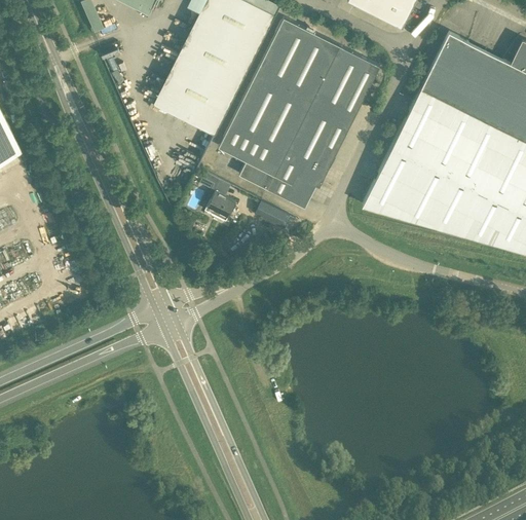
[(91,0),(86,0),(81,2),(95,33),(105,29),(91,0)]
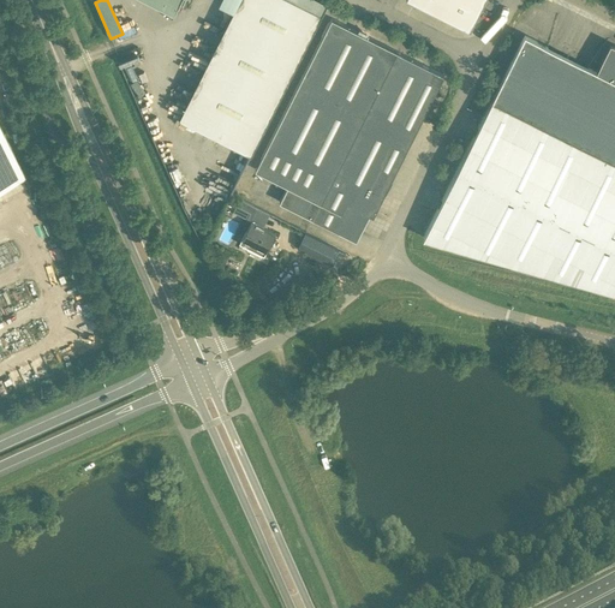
[(131,0),(173,21),(183,0),(131,0)]
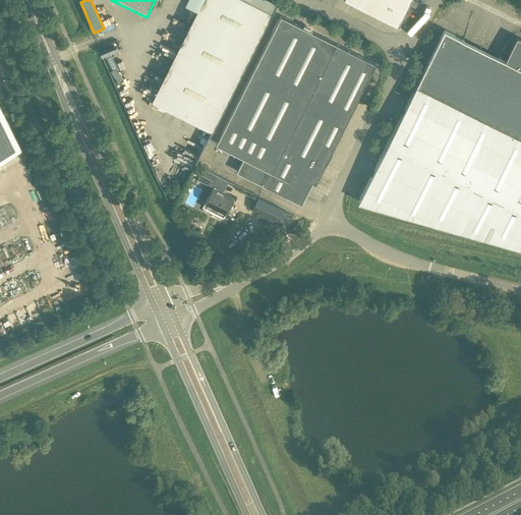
[(212,135),(272,17),(237,0),(204,0),(151,105),(212,135)]
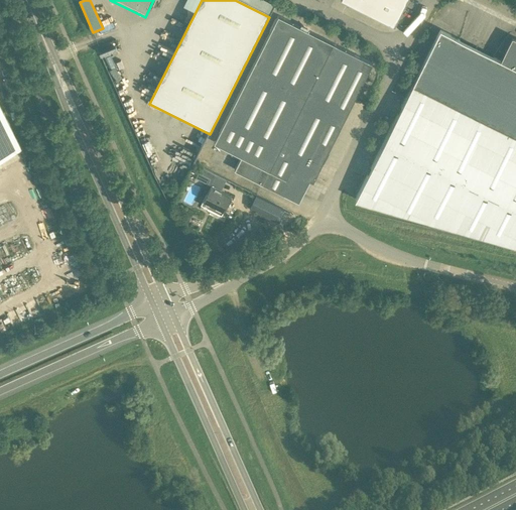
[(352,0),(350,5),(393,28),(407,0),(352,0)]
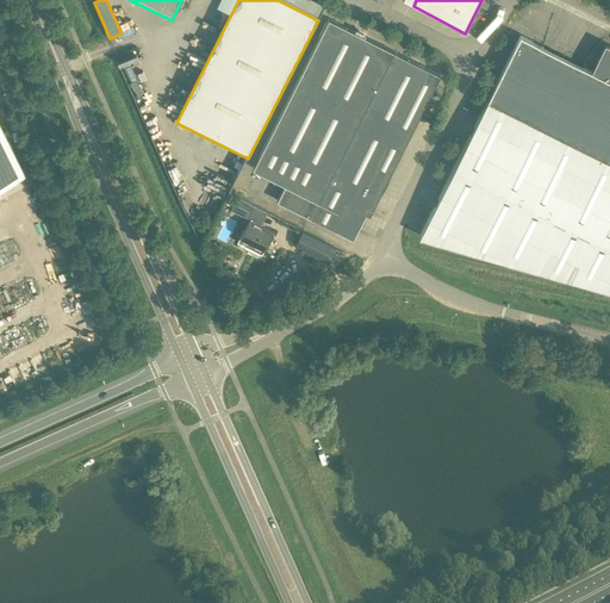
[(440,81),(393,58),(328,26),(253,176),(285,192),(277,207),(335,237),(340,228),(335,225),(343,207),(369,221),(440,81)]
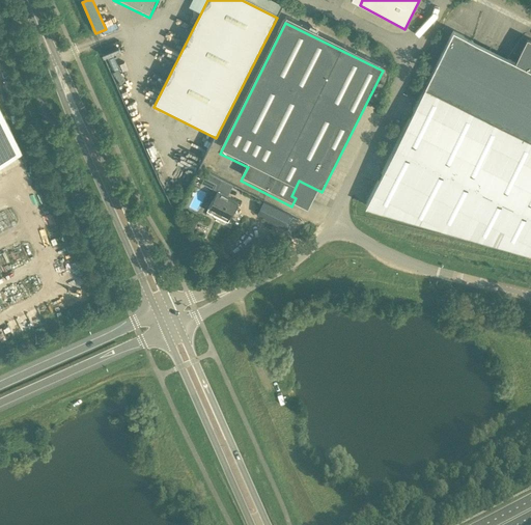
[(515,67),(453,35),(365,211),(530,257),(530,47),(527,45),(515,67)]
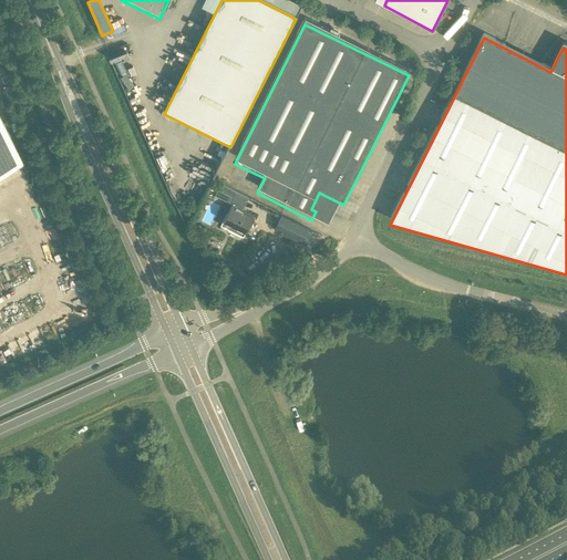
[(444,92),(439,104),(445,107),(452,95),(444,92)]
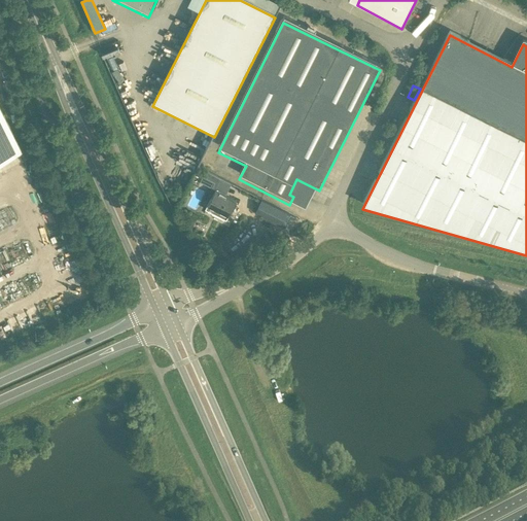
[(0,169),(22,159),(0,114),(0,169)]
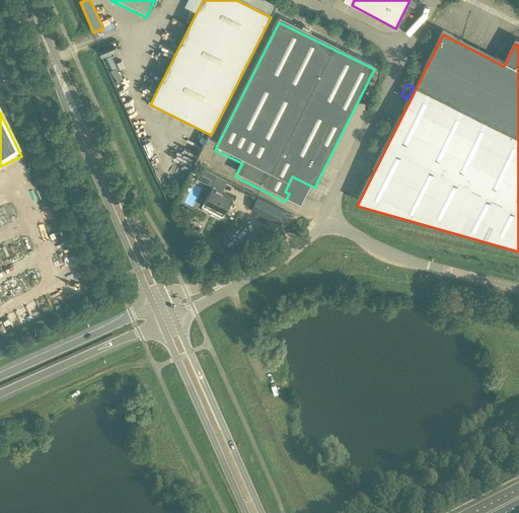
[(232,203),(222,198),(227,187),(203,174),(197,186),(208,192),(205,198),(208,200),(202,212),(222,222),(232,203)]
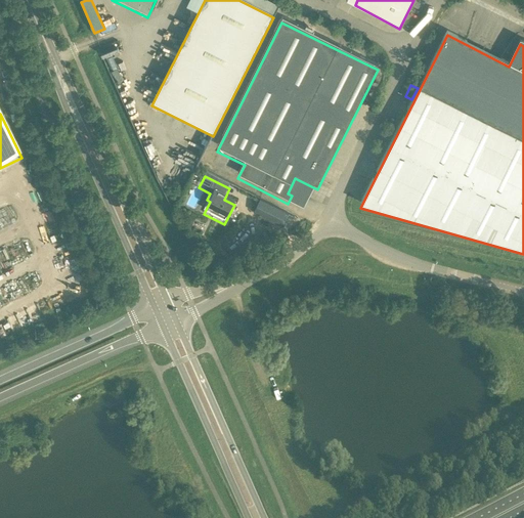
[(235,225),(237,229),(221,234),(225,245),(255,234),(250,221),(235,225)]
